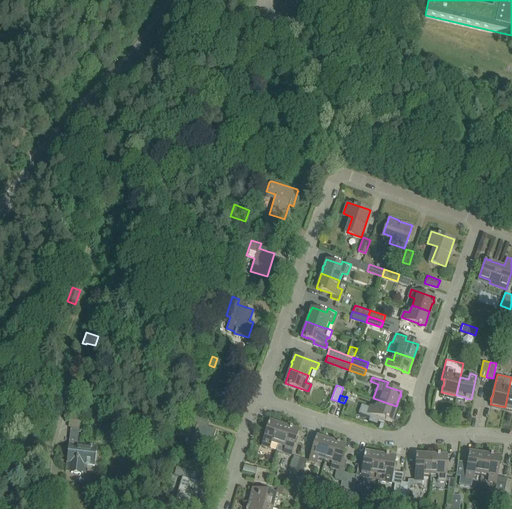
[(361,403),(358,411),(370,415),(368,420),(377,423),(378,418),(379,415),(386,418),(385,418),(388,419),(388,418),(392,420),(396,406),(378,399),(378,400),(376,407),(370,405),(370,406),(361,403)]
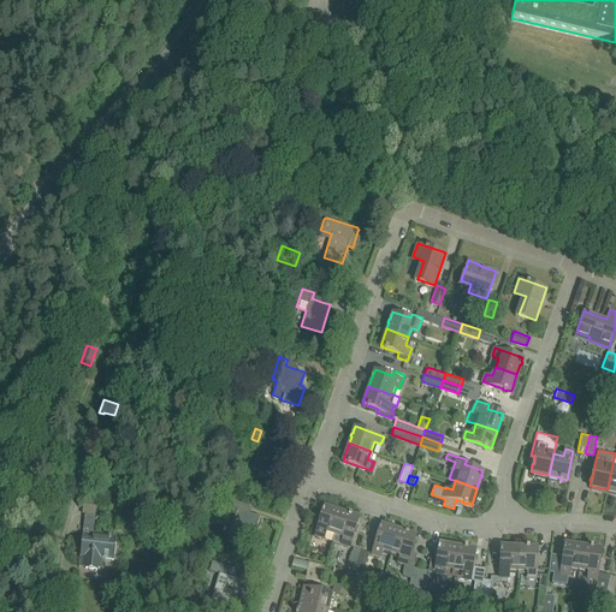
[(323,512),(315,534),(332,540),(342,511),(325,505),(323,510),(321,512),(323,512)]
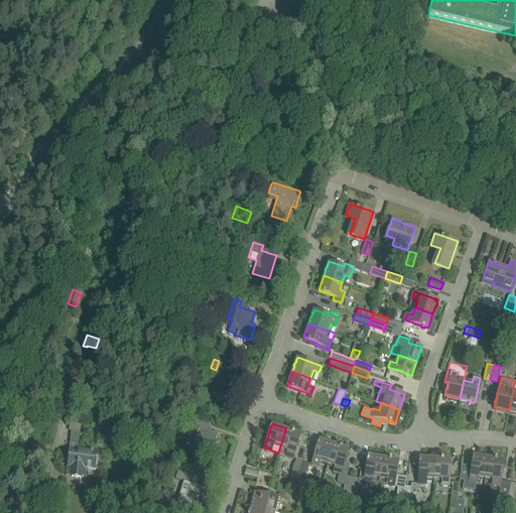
[(199,425),(190,450),(203,454),(206,455),(208,455),(213,440),(215,440),(218,431),(208,428),(199,425)]
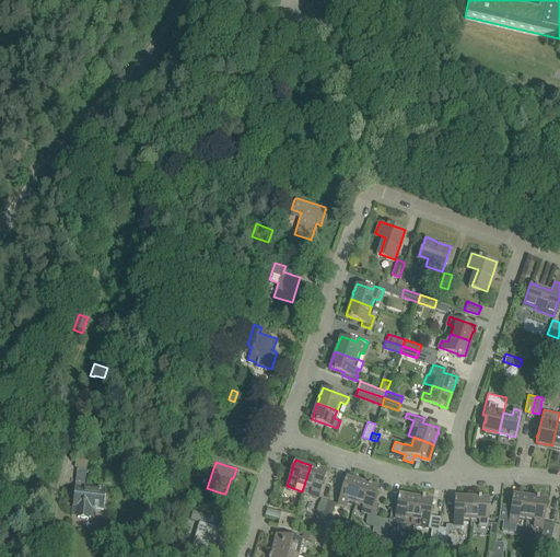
[(311,465),(302,491),(317,496),(326,471),(326,470),(319,467),(317,466),(317,467),(311,465)]
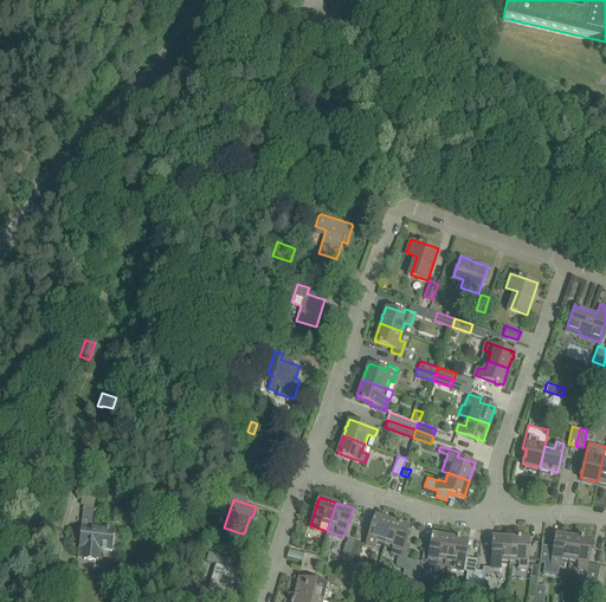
[(114,524),(92,522),(94,505),(84,504),(78,551),(84,551),(84,556),(86,556),(86,557),(88,558),(89,558),(90,558),(92,558),(94,557),(96,557),(97,547),(113,549),(114,531),(115,524),(114,524)]
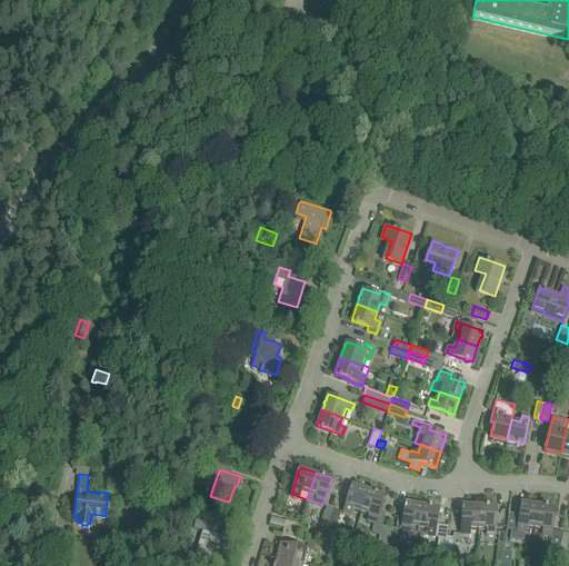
[(350,490),(343,510),(351,513),(352,506),(361,509),(368,489),(352,484),(351,488),(350,488),(349,490),(350,490)]
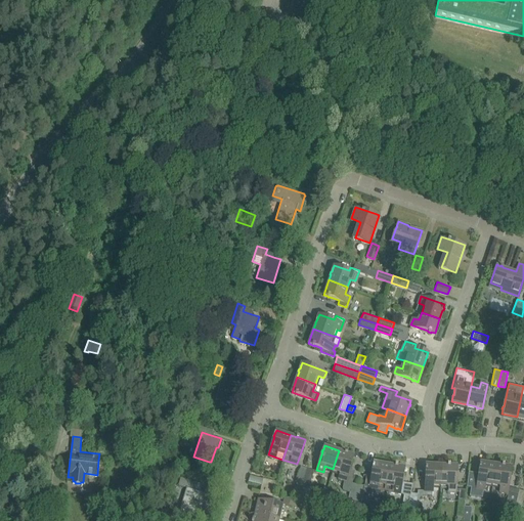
[(339,450),(333,469),(341,471),(339,477),(344,478),(342,486),(344,488),(350,490),(352,482),(354,470),(349,468),(353,454),(347,452),(345,451),(345,452),(339,450)]
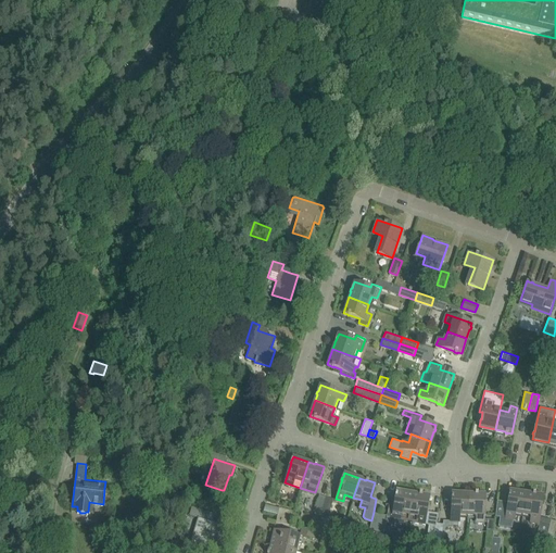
[(380,513),(377,529),(384,531),(386,522),(407,525),(408,519),(413,493),(396,490),(396,494),(395,494),(394,497),(395,497),(394,504),(389,503),(387,514),(380,513)]
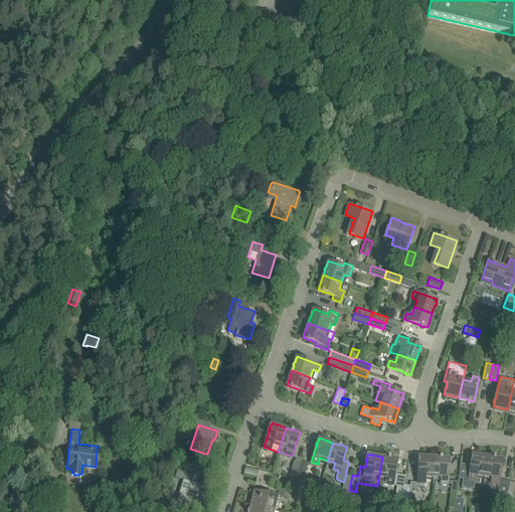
[(460,465),(459,477),(463,478),(462,486),(474,488),(476,473),(485,475),(488,456),(473,454),(472,458),(471,457),(471,460),(471,464),(470,467),(460,465)]
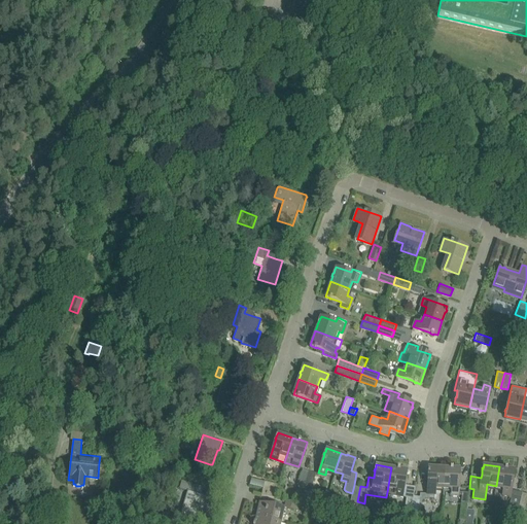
[(409,521),(408,523),(417,523),(422,498),(425,496),(434,496),(434,486),(443,486),(444,467),(428,466),(428,470),(427,470),(427,473),(428,473),(427,492),(420,491),(419,495),(414,494),(411,511),(409,521)]
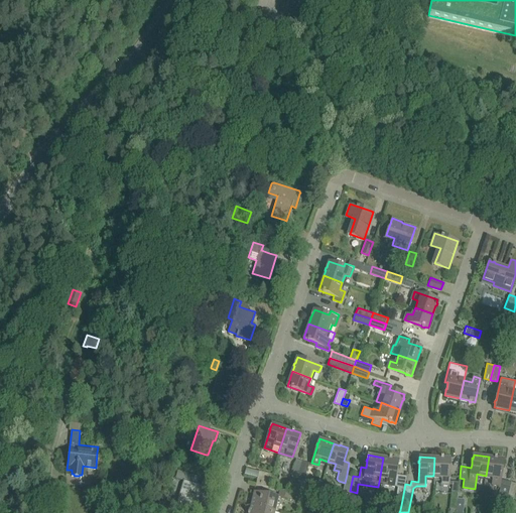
[(434,458),(433,476),(441,477),(441,483),(448,483),(449,458),(442,458),(443,457),(440,457),(440,458),(434,458)]
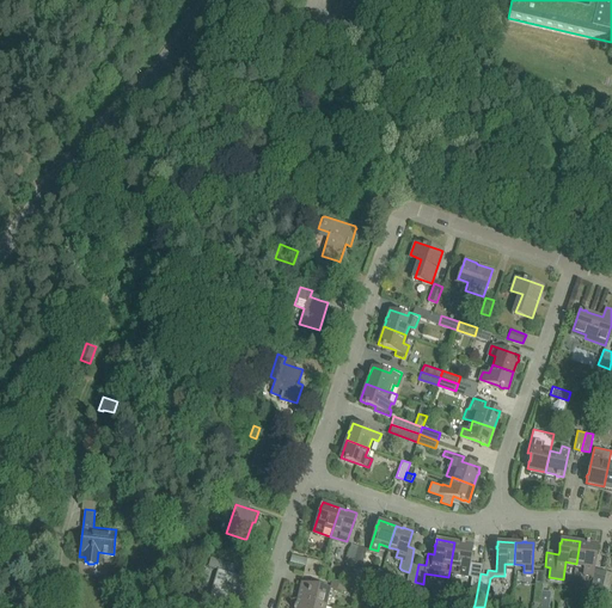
[(580,541),(576,564),(585,565),(583,572),(593,575),(589,591),(600,594),(601,590),(603,585),(606,570),(593,567),(597,544),(589,542),(586,541),(586,542),(580,541)]
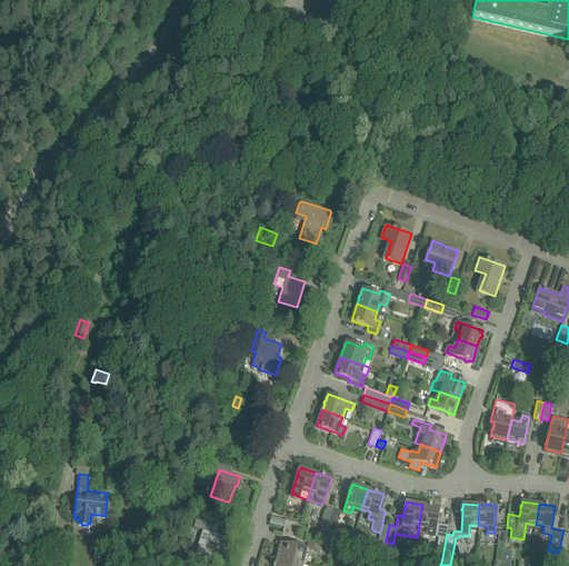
[(326,505),(321,522),(328,524),(333,507),(326,505)]
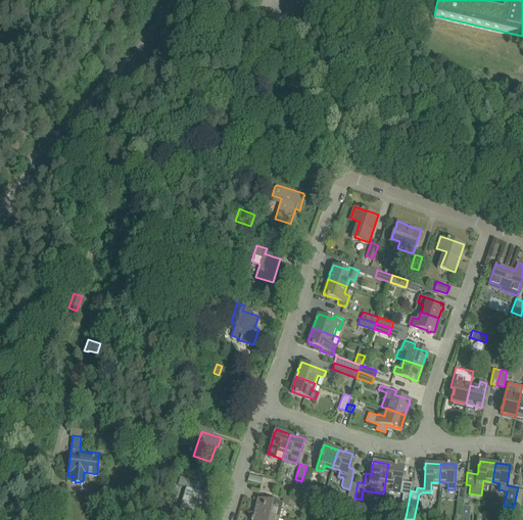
[(388,464),(384,488),(403,491),(401,506),(408,507),(411,490),(412,482),(400,481),(403,466),(396,465),(396,464),(394,464),(388,464)]
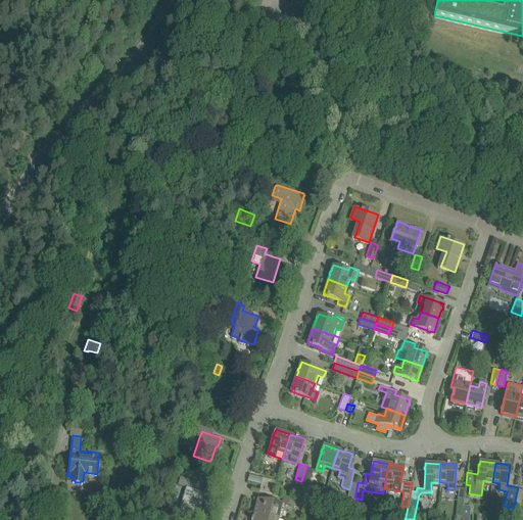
[(306,466),(301,481),(308,483),(313,468),(306,466)]
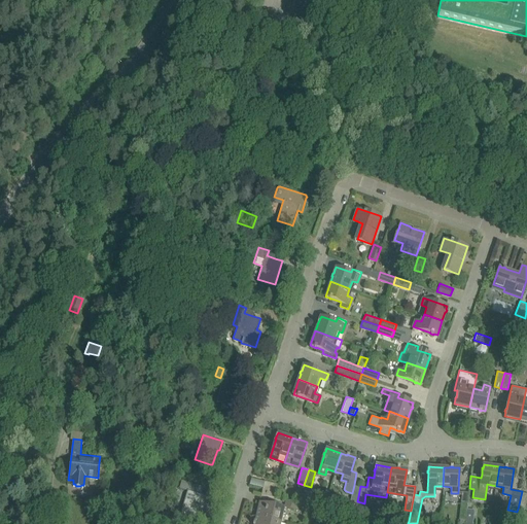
[(264,480),(262,487),(272,489),(270,495),(275,496),(278,483),(264,480)]
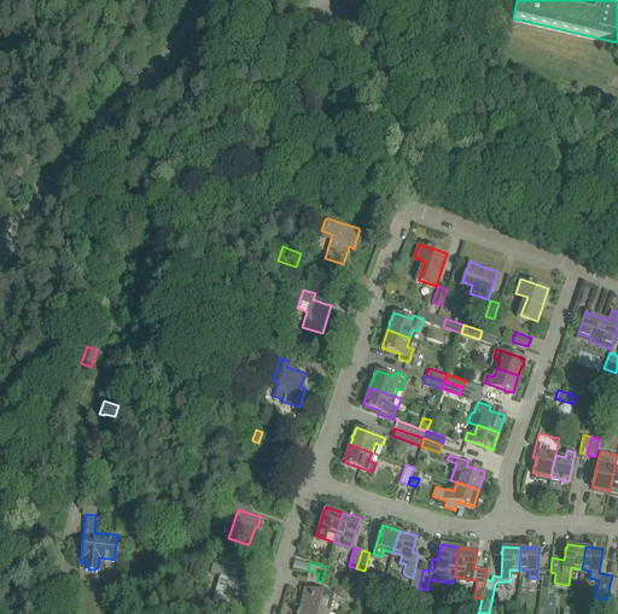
[(413,578),(410,586),(419,588),(423,569),(415,568),(413,578)]
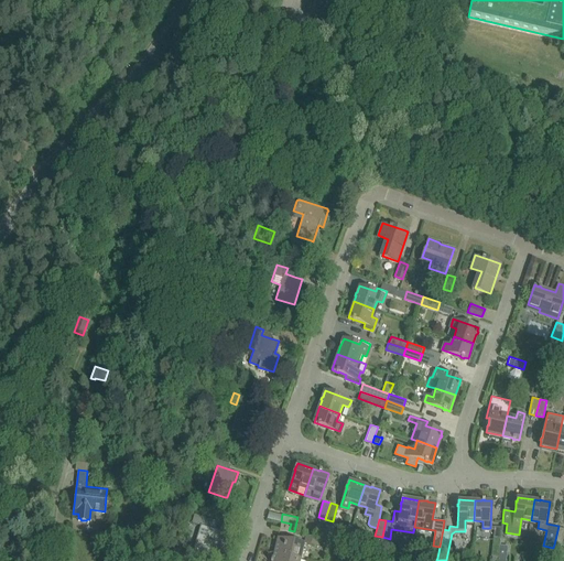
[(201,522),(192,552),(215,560),(219,546),(217,546),(223,529),(201,522)]
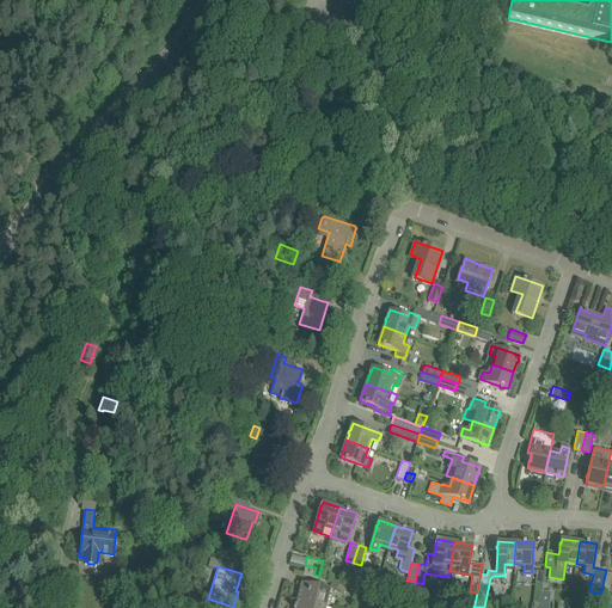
[(332,579),(331,587),(347,590),(348,583),(332,579)]
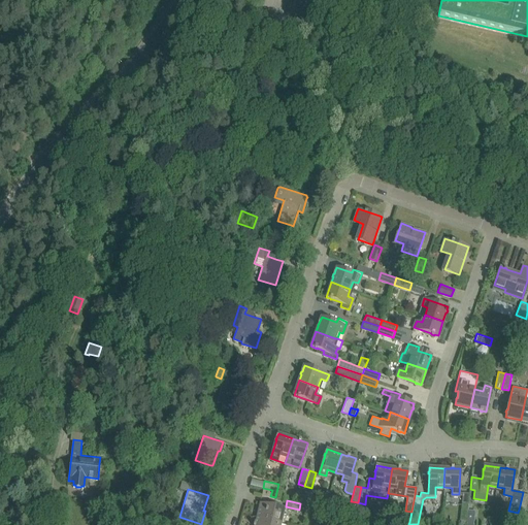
[(260,502),(257,517),(282,522),(285,509),(260,502)]
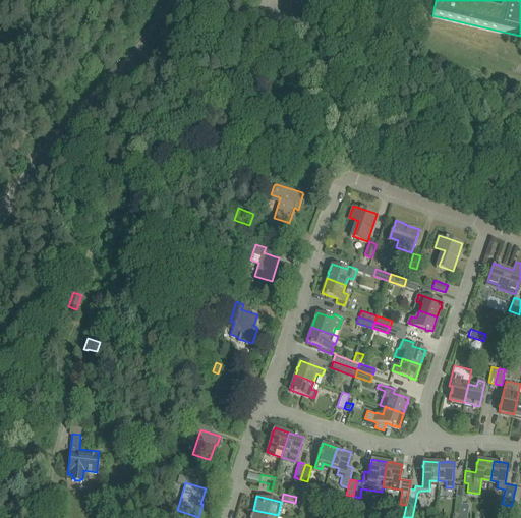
[(456,496),(454,512),(460,513),(461,502),(462,496),(456,496)]
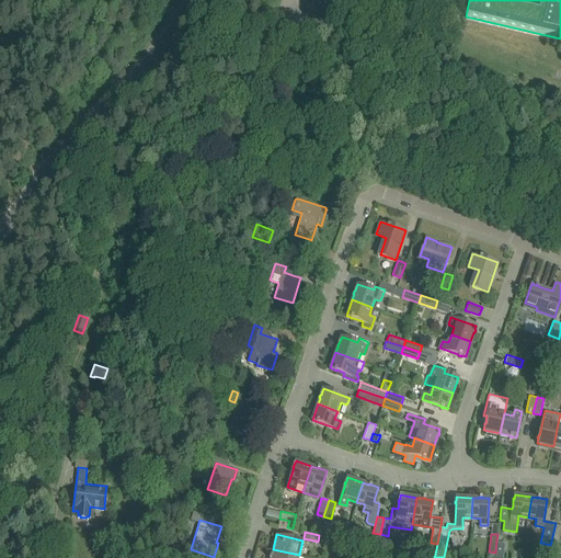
[(496,541),(495,553),(503,555),(504,542),(496,541)]
